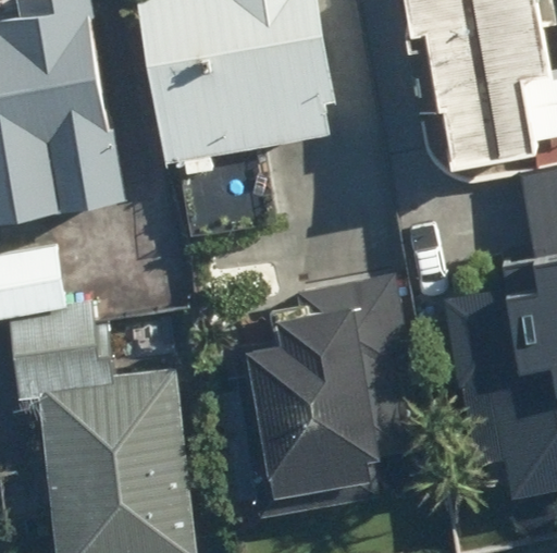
[(0,223),(126,203),(90,0),(15,0),(19,20),(0,22),(0,223)]
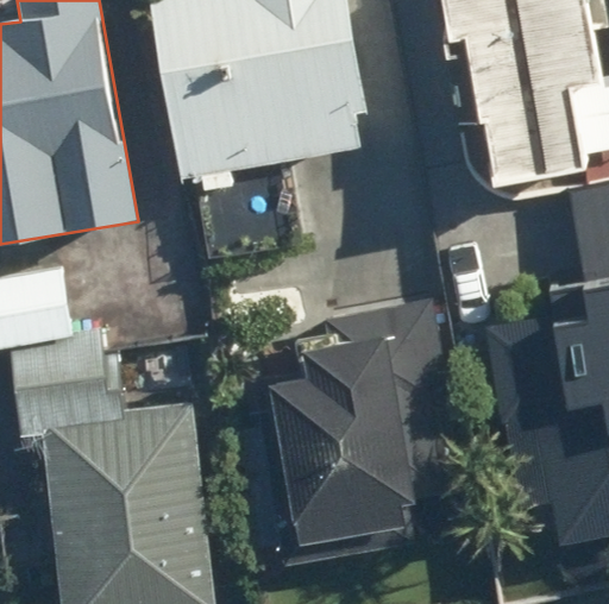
[(148,0),(179,180),(360,149),(356,117),(366,114),(346,0),(148,0)]
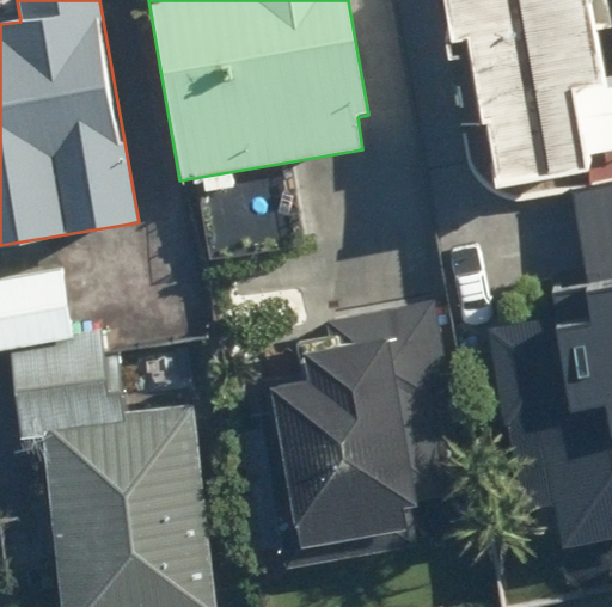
[(452,0),(489,191),(591,172),(587,154),(611,148),(611,81),(609,84),(592,0),(452,0)]
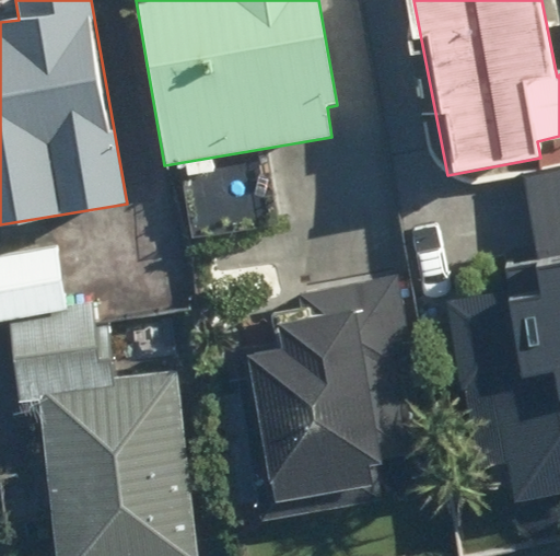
[(109,319),(69,322),(62,250),(0,255),(0,327),(8,327),(15,404),(36,403),(49,555),(191,555),(176,384),(116,390),(109,319)]
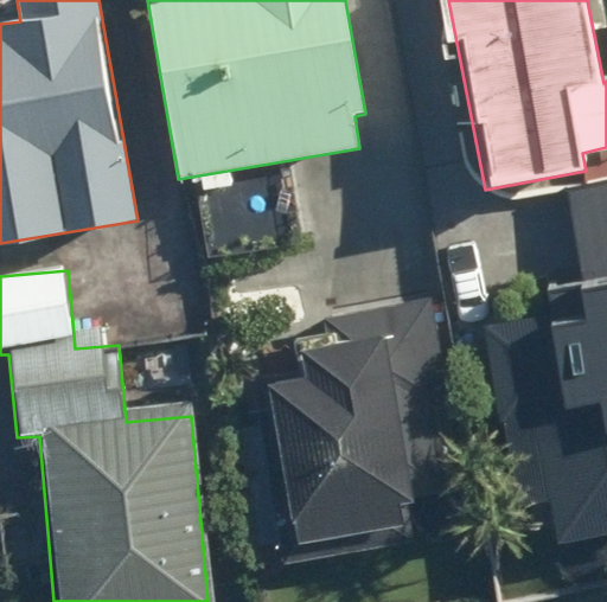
[(257,372),(285,567),(332,561),(328,538),(413,526),(408,492),(461,485),(435,293),(301,312),(310,365),(257,372)]
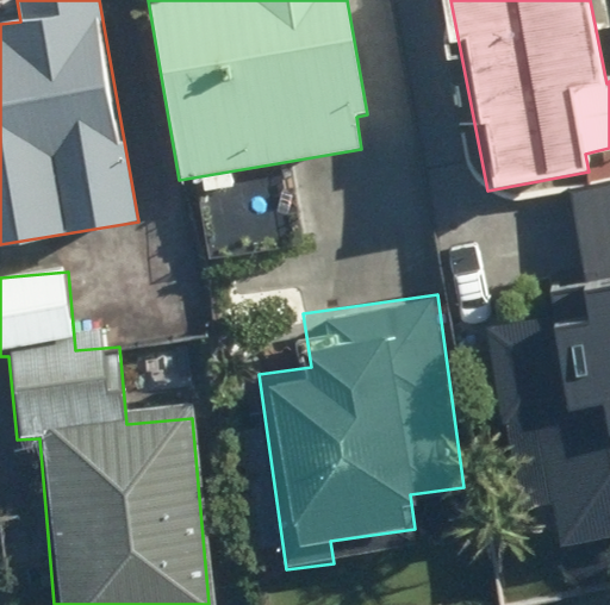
[(609,307),(479,331),(495,413),(533,406),(542,459),(560,455),(568,503),(607,496),(609,515),(609,307)]
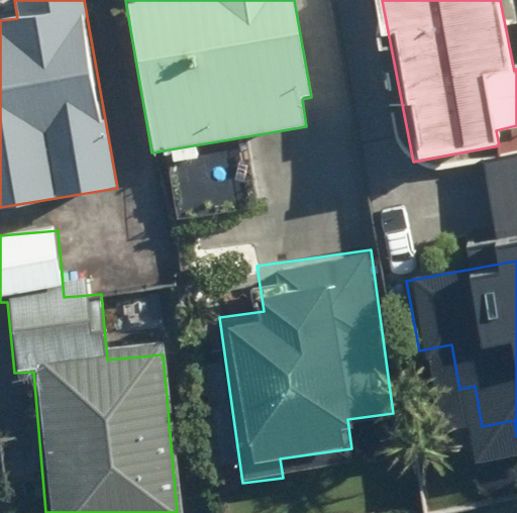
All buildings are outlined.
